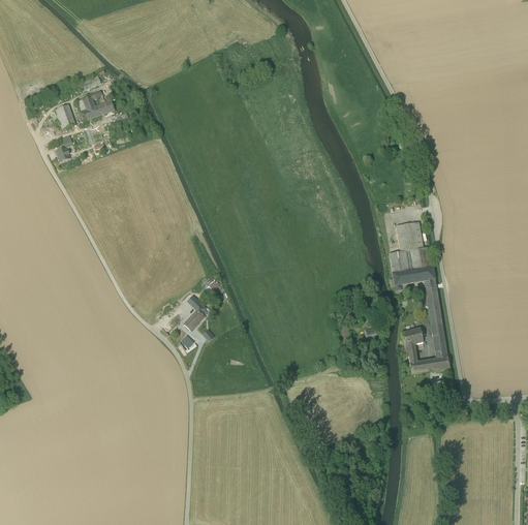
[(122,71),(110,80),(112,83),(123,74),(122,71)]
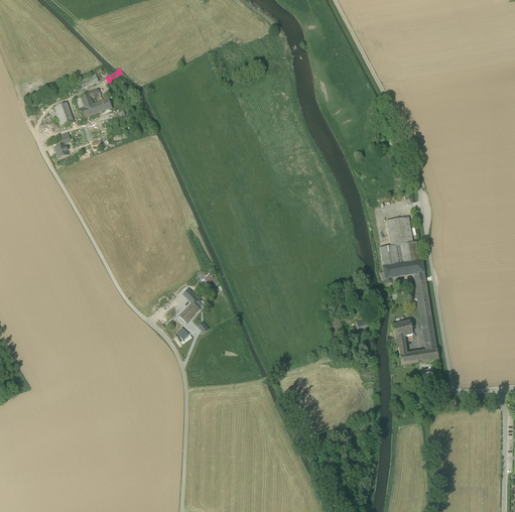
[(78,79),(81,87),(100,79),(97,72),(78,79)]
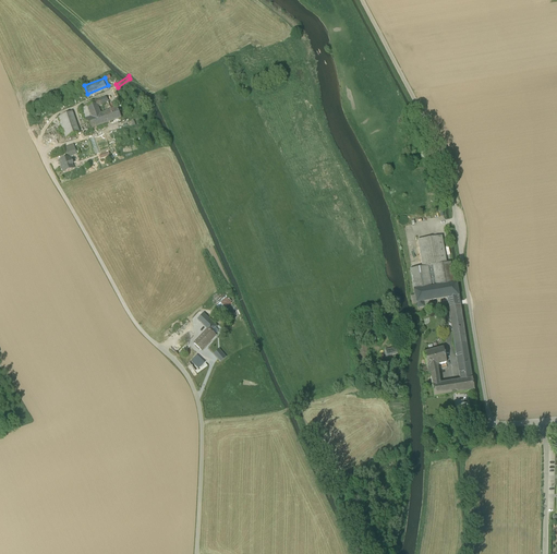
[(97,99),(83,105),(87,119),(81,121),(83,128),(122,113),(118,104),(110,106),(101,110),(99,103),(104,101),(104,100),(109,98),(107,93),(97,97),(97,99)]
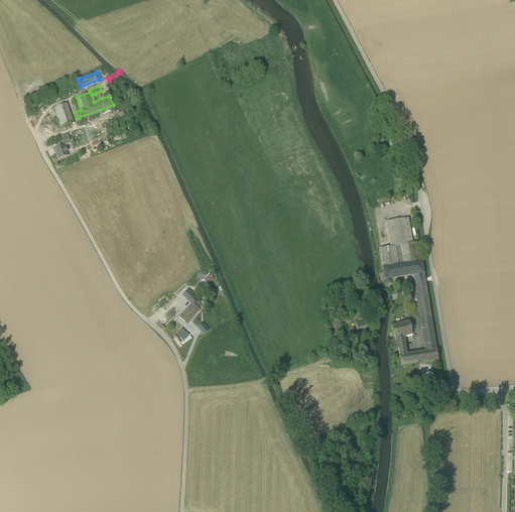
[(61,124),(74,119),(67,100),(54,105),(61,124)]
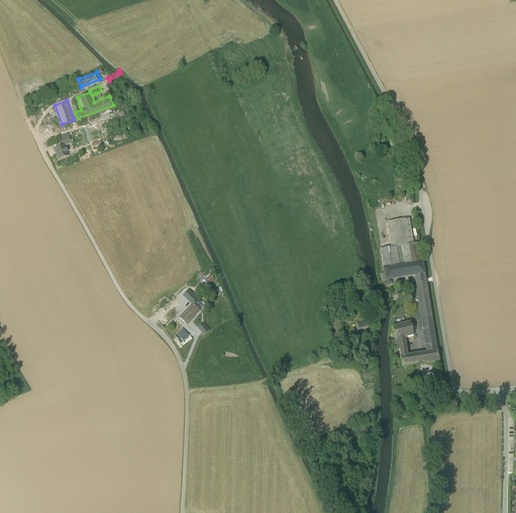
[(64,142),(65,142),(72,139),(70,132),(61,135),(64,142)]
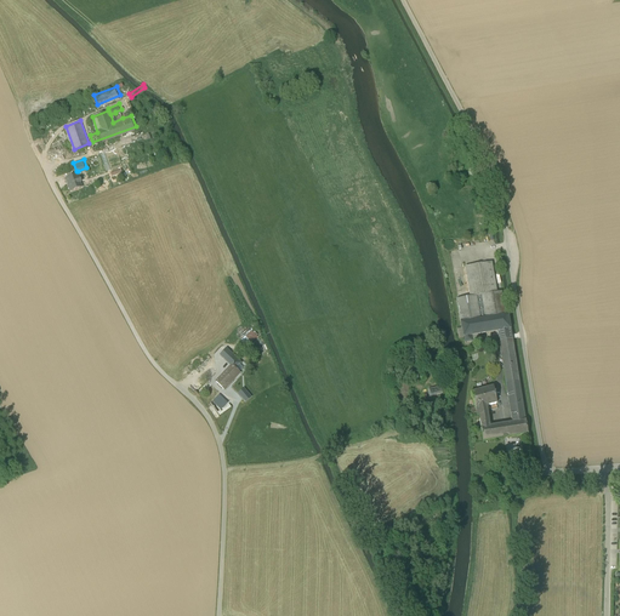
[(77,171),(68,175),(72,187),(83,183),(81,178),(83,178),(80,175),(79,175),(78,171),(77,171)]
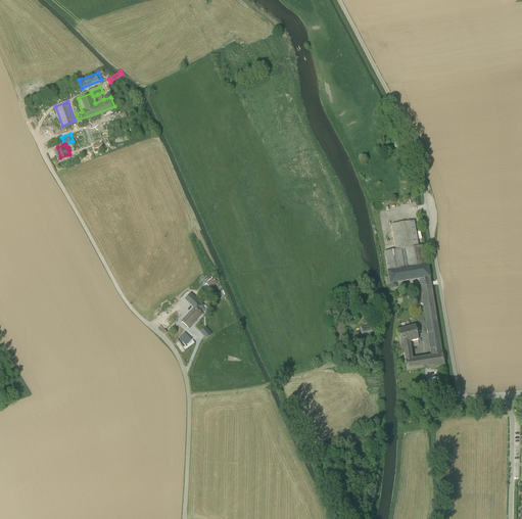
[(393,245),(394,247),(418,243),(414,218),(391,222),(395,245),(393,245)]
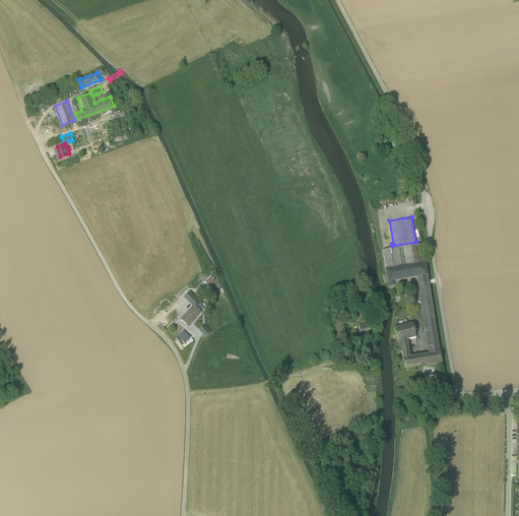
[(385,267),(392,266),(423,261),(419,242),(415,242),(392,246),(382,248),(385,267)]
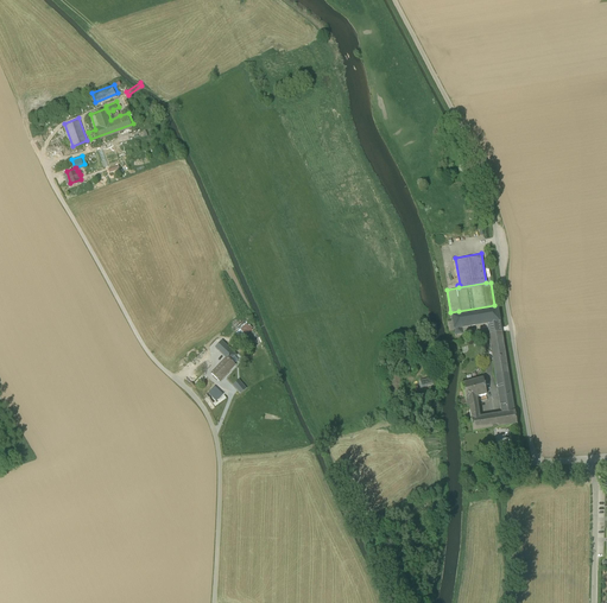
[(499,304),(494,305),(459,311),(461,325),(469,324),(486,321),(488,330),(503,328),(499,304)]
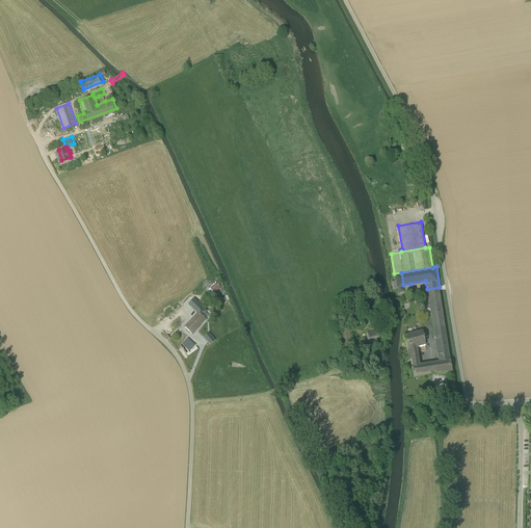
[(396,286),(397,291),(403,290),(403,285),(401,272),(394,273),(395,278),(396,286)]
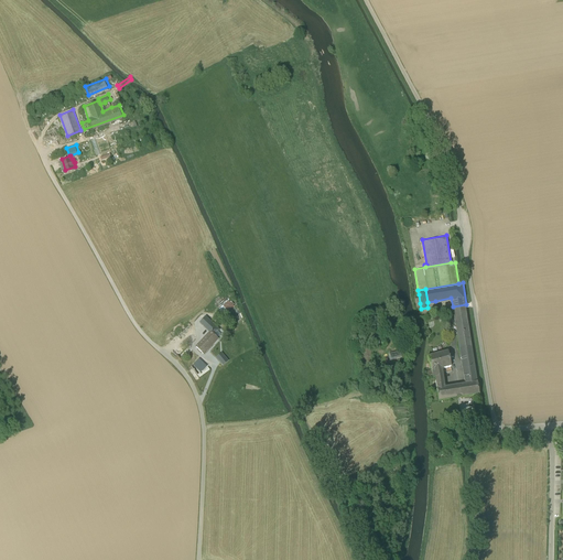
[(453,307),(464,378),(477,376),(466,304),(453,307)]
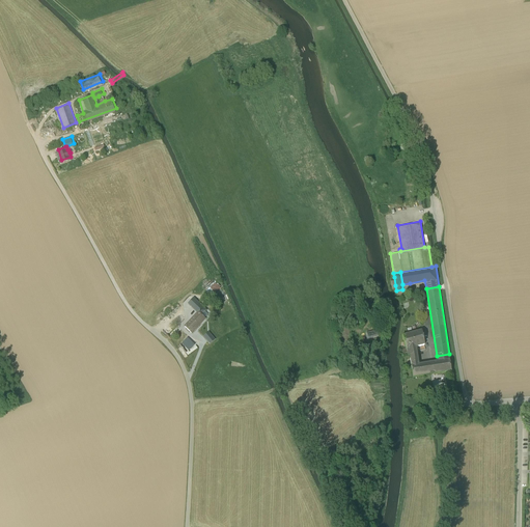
[(193,303),(197,299),(198,298),(195,295),(190,300),(193,303)]
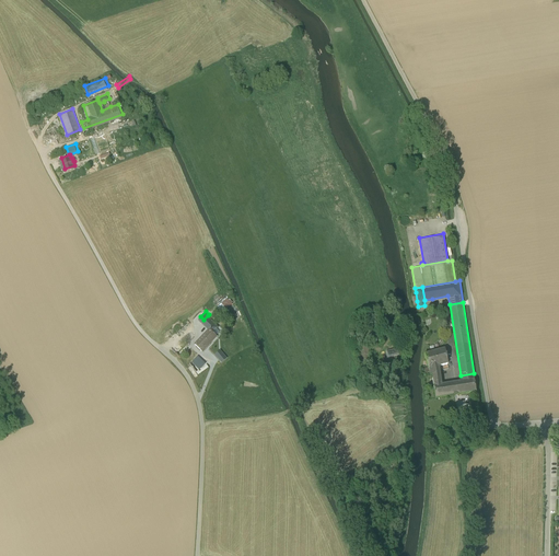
[(210,326),(217,332),(220,328),(217,325),(218,324),(208,315),(204,320),(210,326)]
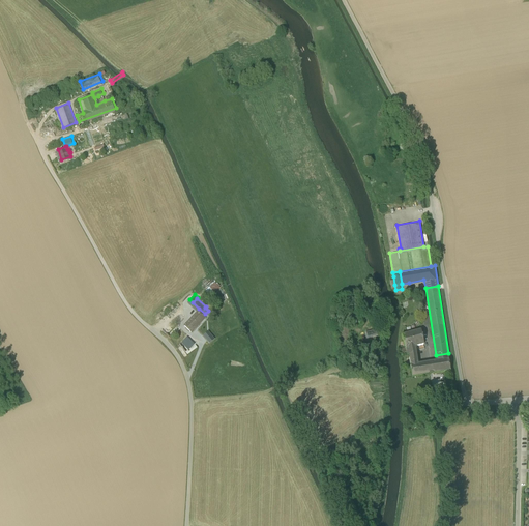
[(185,322),(192,328),(205,315),(205,314),(199,309),(185,322)]
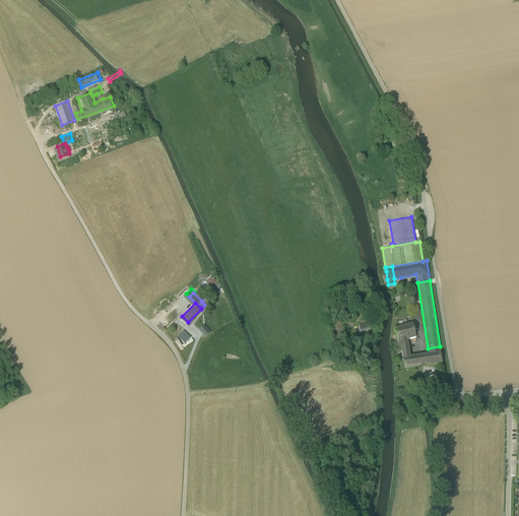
[(403,343),(407,365),(414,363),(412,351),(409,334),(417,332),(414,319),(397,323),(401,342),(403,343)]
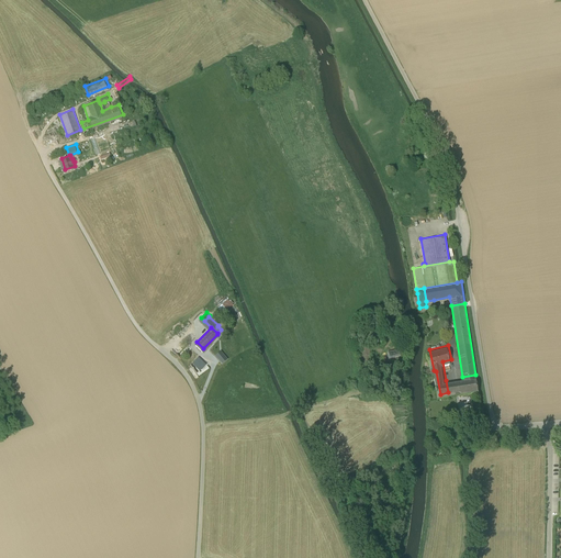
[(231,363),(221,349),(217,352),(231,367),(236,363),(234,360),(231,363)]
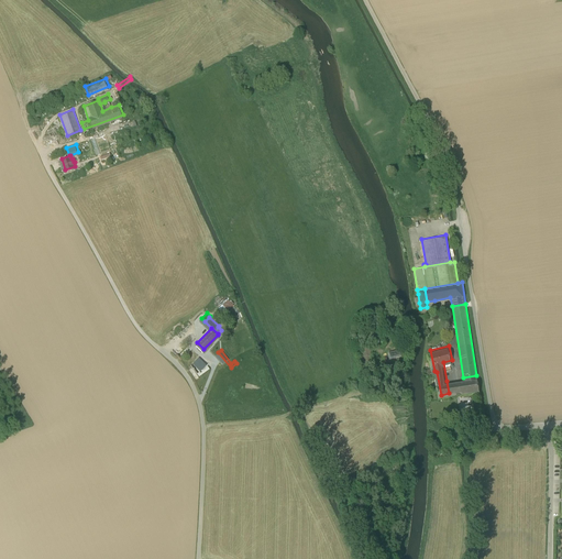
[(200,357),(190,365),(194,370),(198,366),(197,365),(204,360),(200,357)]
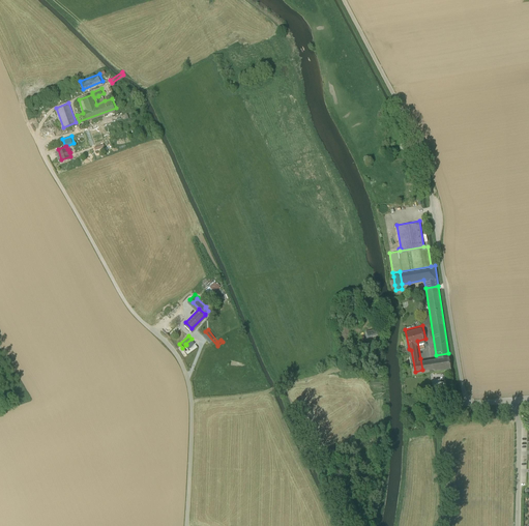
[(196,342),(186,349),(188,352),(198,344),(196,342)]
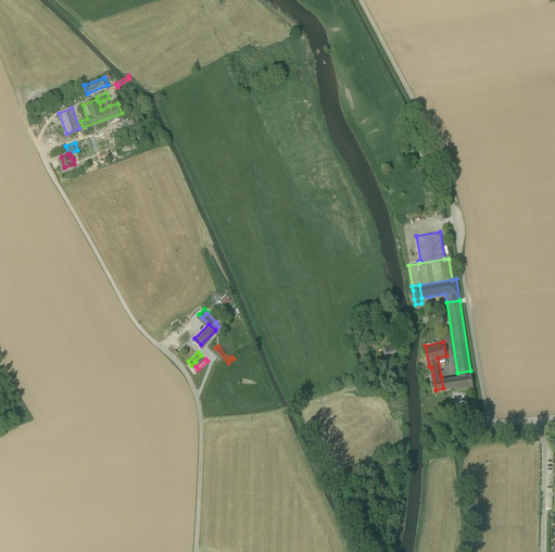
[(441,376),(443,388),(457,385),(472,381),(470,371),(457,373),(441,376)]
